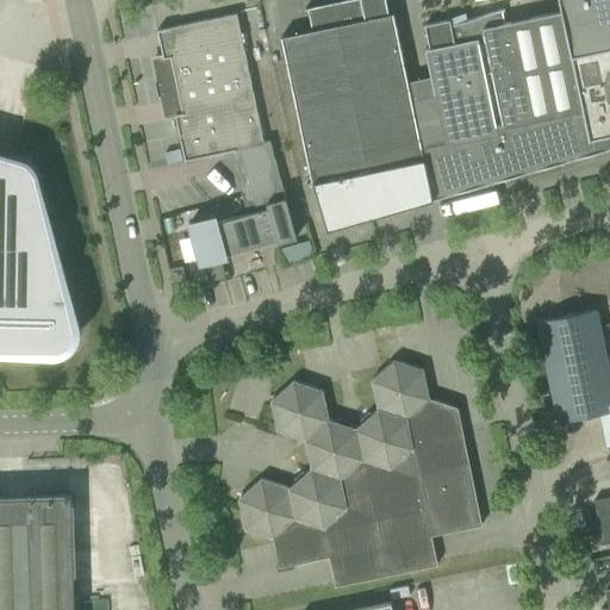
[(427,33),(424,35),(424,36),(427,35),(429,49),(424,50),(434,95),(411,100),(393,13),(388,14),(385,0),(344,0),(305,8),(305,11),(307,10),(311,31),(280,37),(306,160),(311,184),(312,184),(325,229),(325,231),(609,149),(609,0),(559,0),(561,11),(504,23),(502,11),(504,10),(504,8),(450,26),(449,20),(424,25),(427,33)]
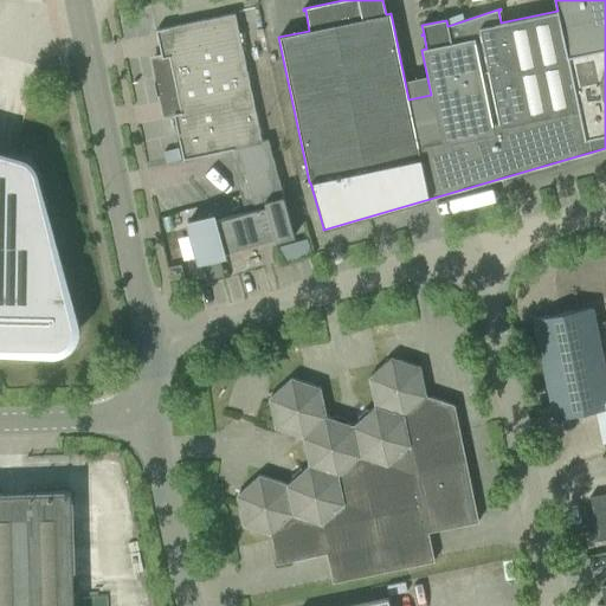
[(162,57),(153,58),(162,107),(172,104),(184,160),(231,149),(249,212),(214,220),(213,216),(187,223),(198,263),(224,256),(224,252),(275,239),(275,242),(294,236),(268,140),(262,141),(234,13),(156,30),(162,57)]
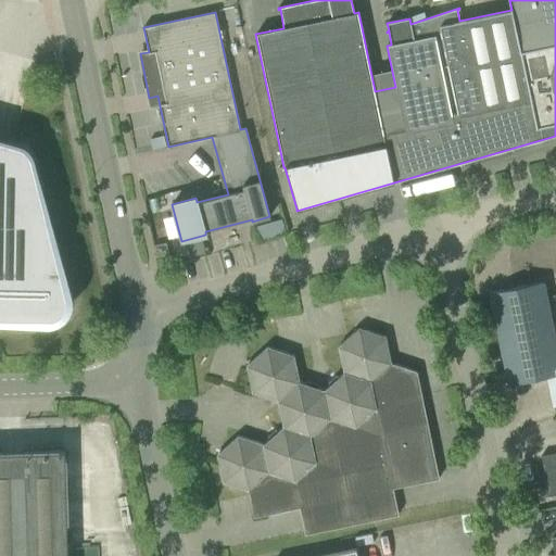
[(70,302),(68,300),(32,155),(32,153),(29,151),(28,149),(26,147),(23,146),(0,138),(0,318),(52,319),(57,319),(59,318),(60,318),(62,317),(64,315),(66,312),(67,311),(68,307),(68,305),(70,302)]
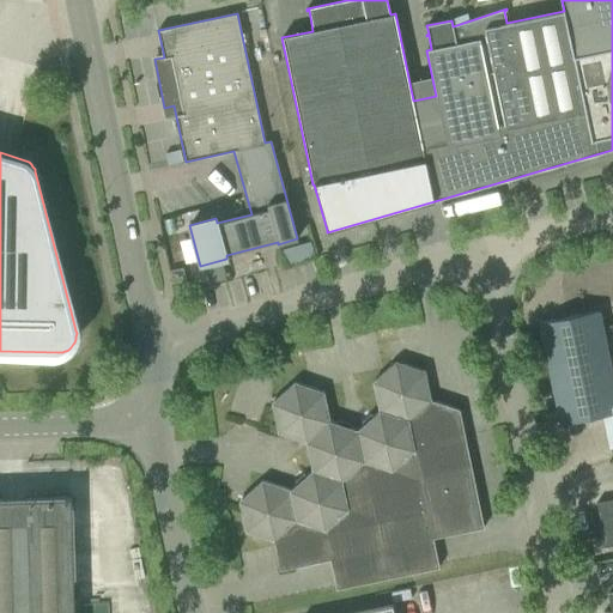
[(170,271),(173,284),(186,281),(183,268),(170,271)]
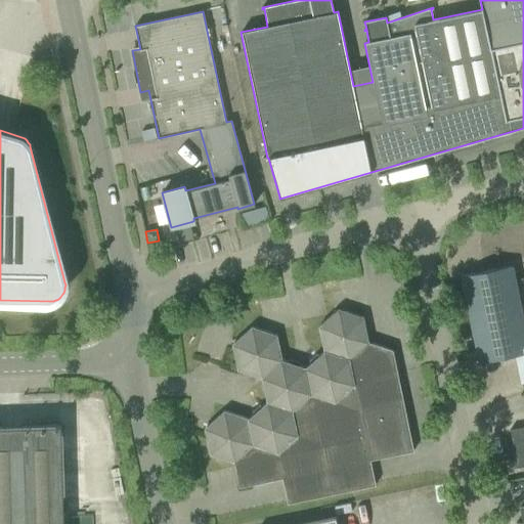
[(523,382),(523,319),(513,265),(461,276),(479,363),(514,355),(520,383),(523,382)]
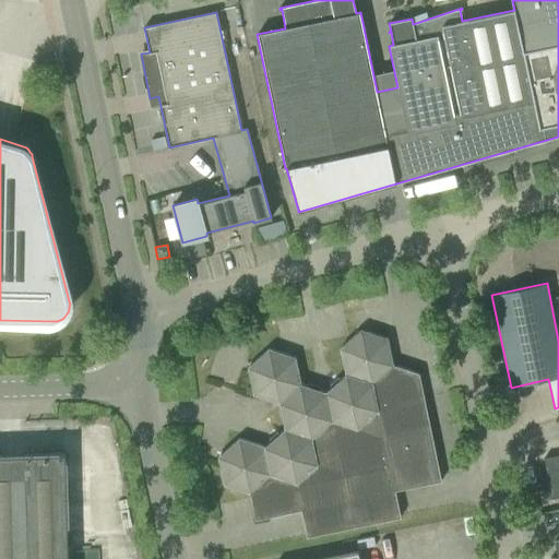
[(285,429),(265,447),(239,439),(224,452),(219,465),(224,485),(249,492),(256,520),(301,510),(307,537),(401,518),(395,491),(441,482),(419,373),(393,365),(388,339),(369,332),(355,335),(340,348),(345,375),(325,392),(300,384),(295,358),(269,349),(253,361),(249,376),(253,395),(280,403),(285,429)]
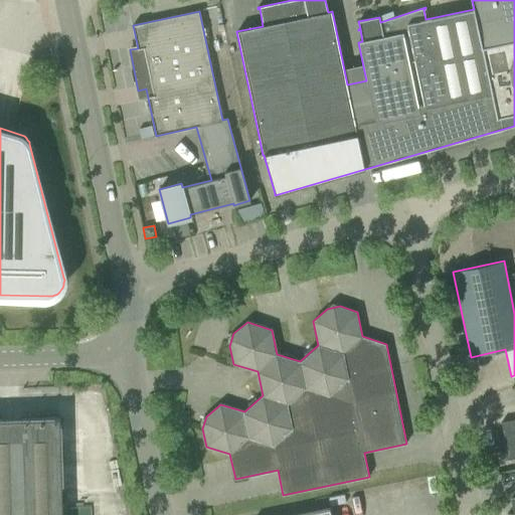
[(61,514),(59,418),(0,419),(0,514),(61,514)]
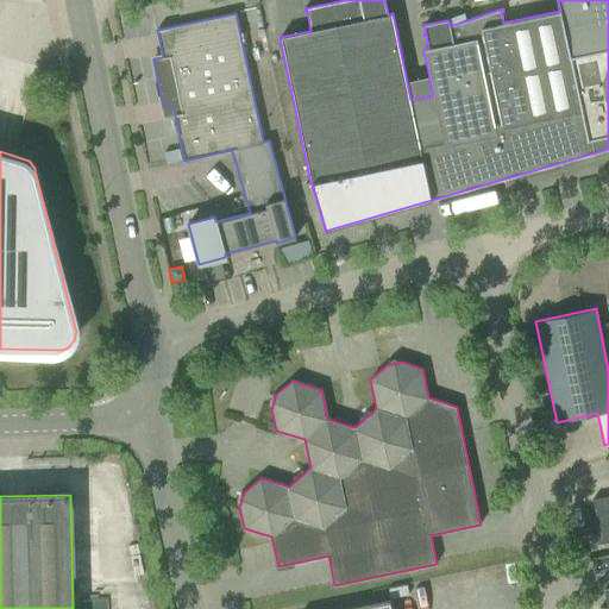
[(596,516),(588,518),(594,545),(608,541),(608,495),(592,500),(596,516)]
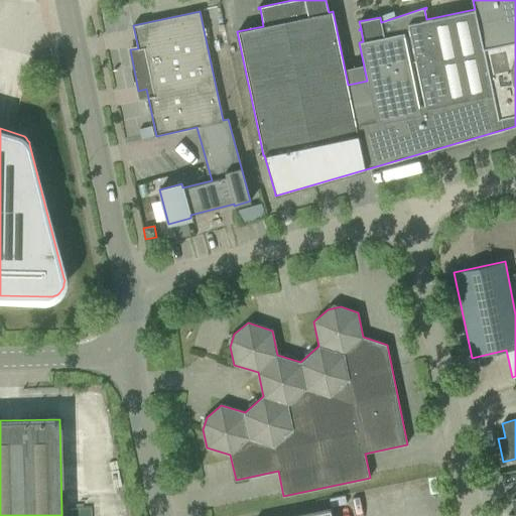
[(508,515),(507,515),(515,515),(515,498),(512,499),(515,514),(508,515)]
